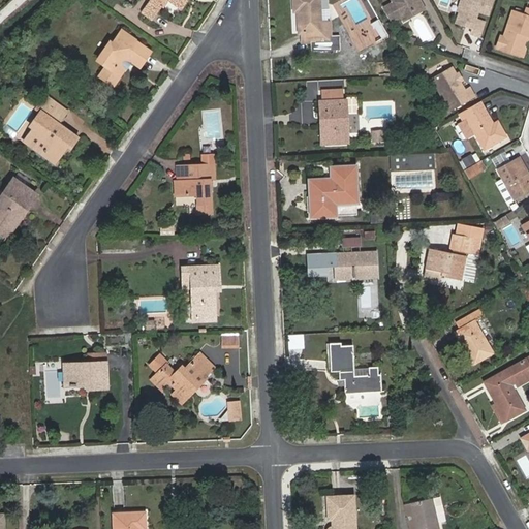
[(151,0),(143,12),(152,20),(161,7),(159,5),(163,0),(167,0),(178,6),(182,0),(151,0)]
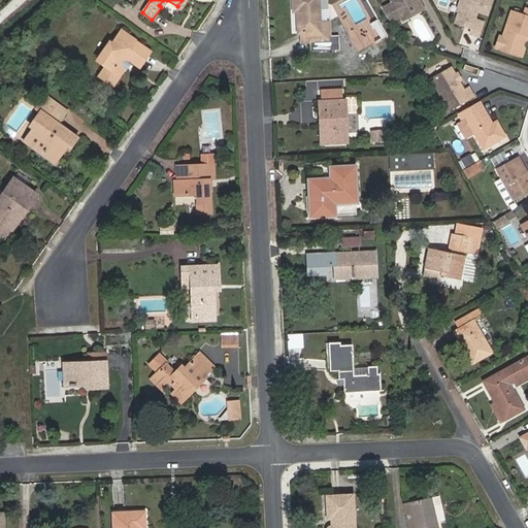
[(187,0),(182,0),(177,6),(182,9),(188,0),(187,0)]
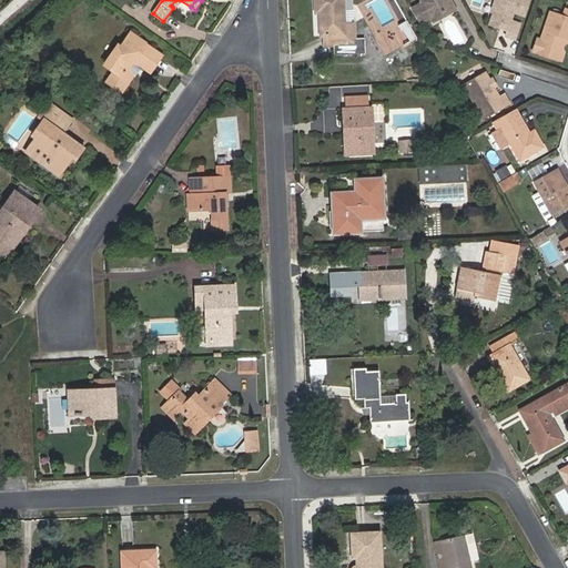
[(356,54),(355,40),(354,22),(346,23),(344,0),(314,0),(315,13),(320,13),(321,37),(340,36),(341,44),(341,54),(356,54)]
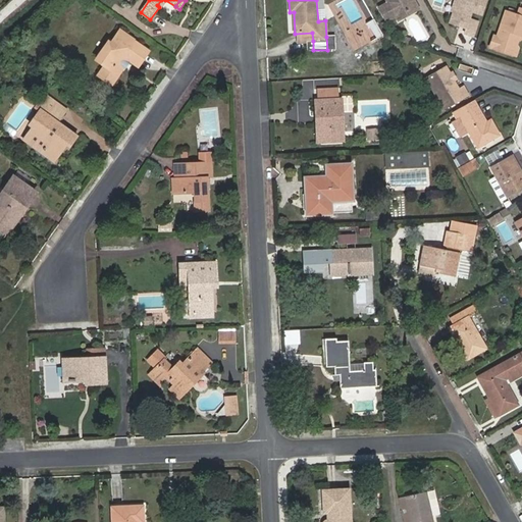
[(386,0),(389,5),(381,9),(388,23),(397,18),(417,7),(412,0),(386,0)]
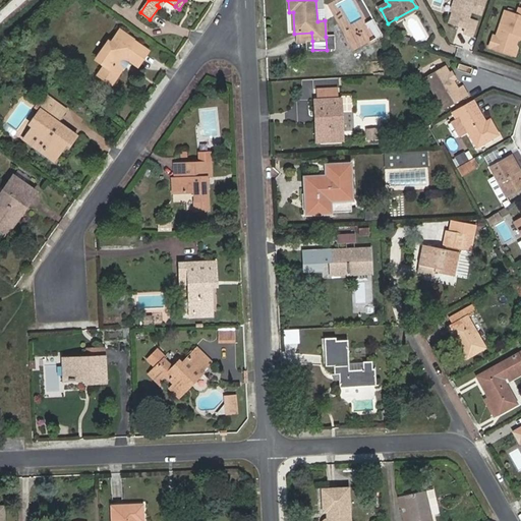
[(399,22),(420,11),(414,0),(411,0),(416,7),(396,18),(399,22)]
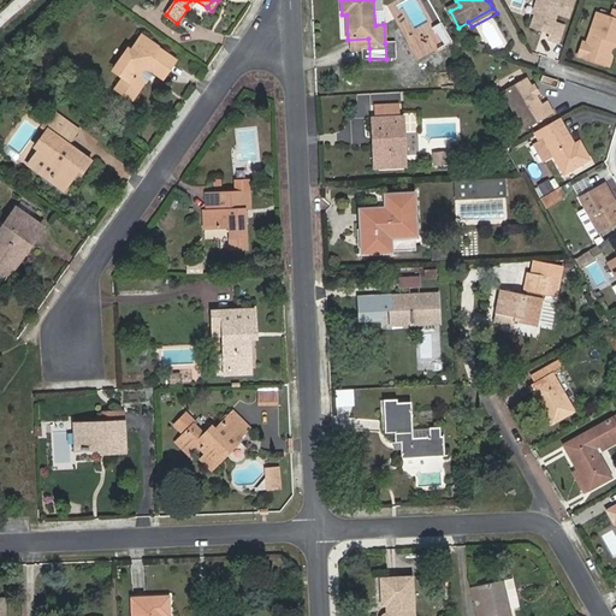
[(550,31),(550,34),(548,41),(557,45),(563,28),(554,24),(556,15),(568,18),(574,0),(539,0),(531,27),(544,31),(546,30),(550,31)]
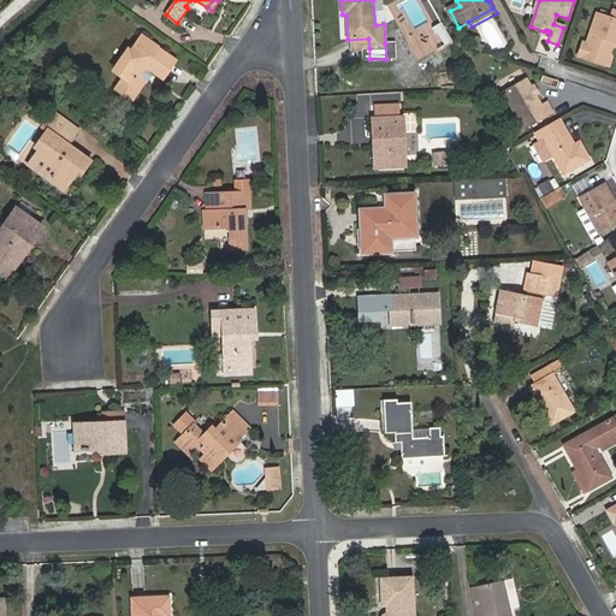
[(611,43),(615,43),(615,11),(611,19),(597,15),(587,45),(590,49),(586,59),(606,66),(611,48),(610,45),(610,43),(611,43)]
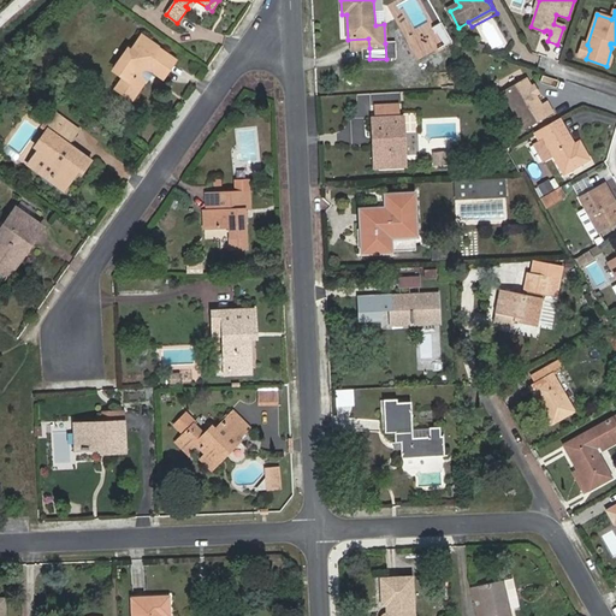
[(160,77),(173,59),(159,48),(160,47),(143,35),(131,51),(128,48),(113,70),(123,77),(118,84),(136,96),(154,72),(160,77)]
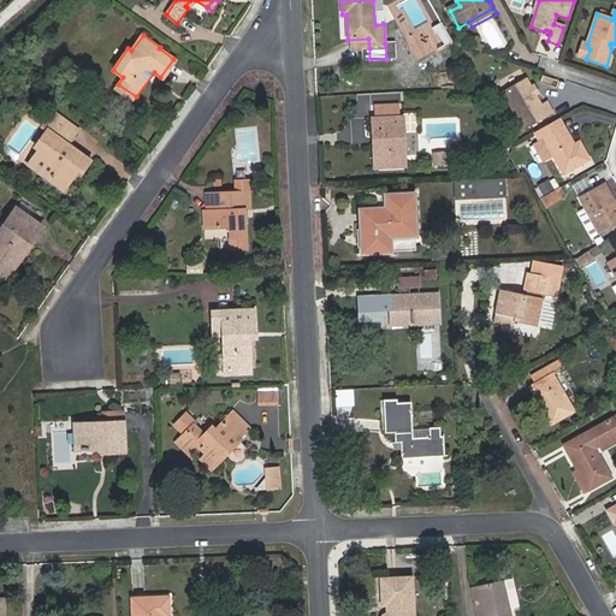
[(474,42),(472,49),(483,53),(484,46),(474,42)]
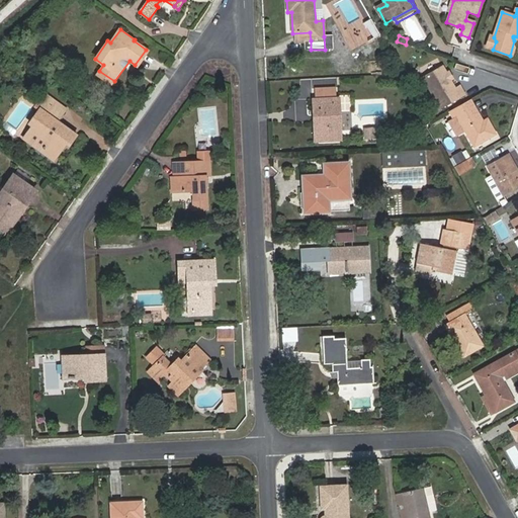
[(332,36),(324,36),(325,50),(332,50),(332,36)]
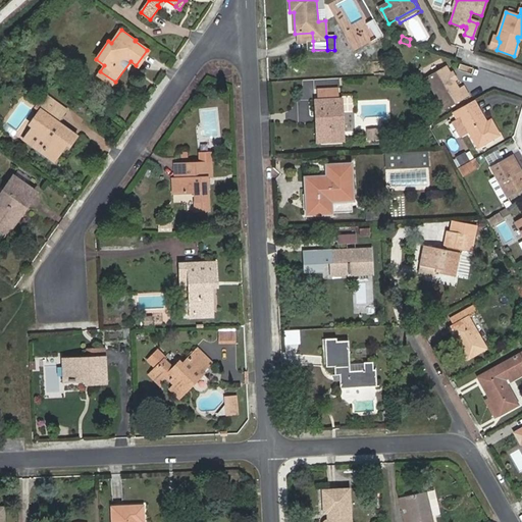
[(490,48),(497,50),(500,42),(498,38),(494,37),(490,48)]
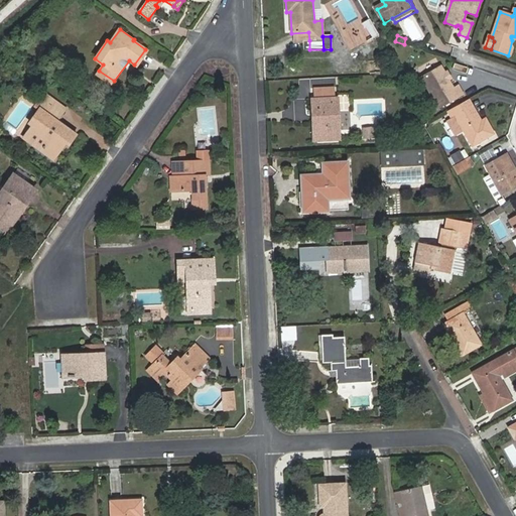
[(147,51),(145,49),(134,65),(137,67),(147,51)]
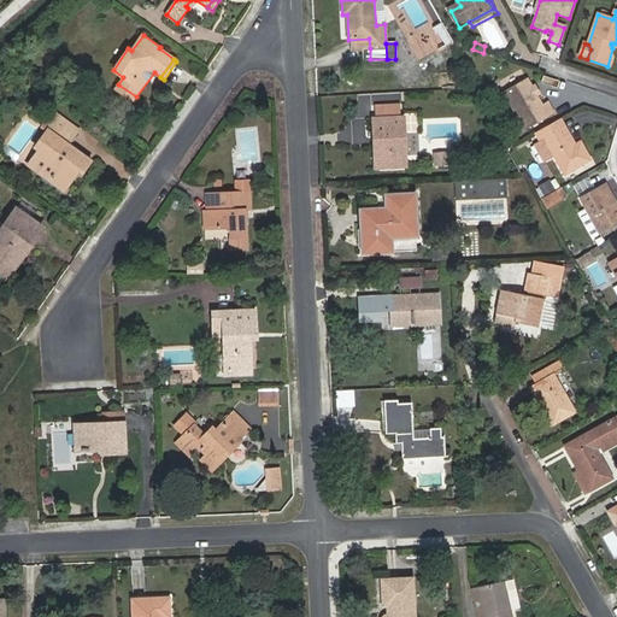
[(527,81),(505,93),(526,129),(553,113),(548,104),(542,107),(535,95),(533,89),(527,81)]
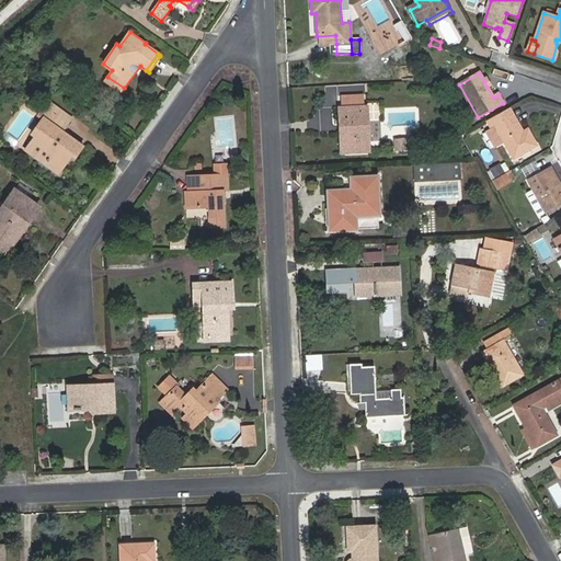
[(121,92),(124,88),(107,77),(105,80),(121,92)]
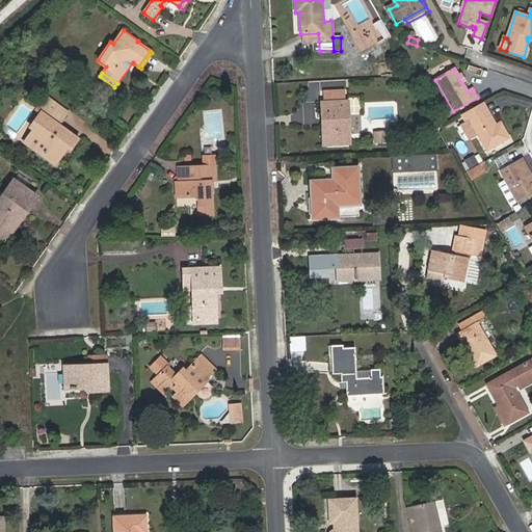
[(30,128),(33,130),(37,133),(30,142),(57,161),(64,151),(69,153),(79,138),(59,124),(50,118),(59,105),(50,99),(30,128)]
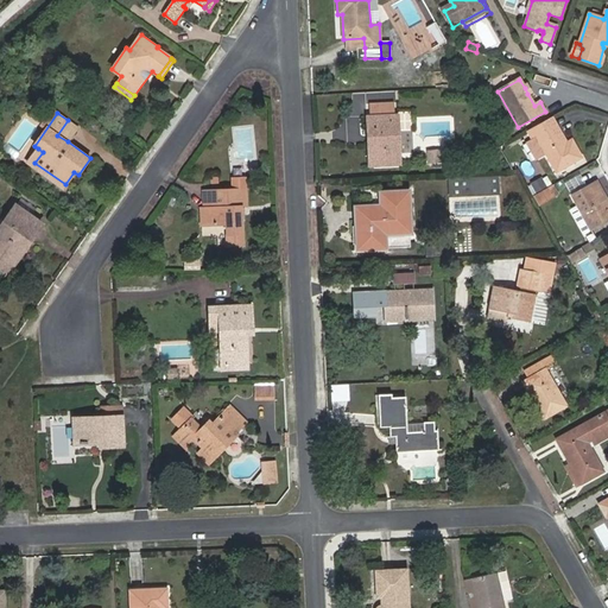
[(561,128),(555,116),(550,119),(556,131),(561,128)]
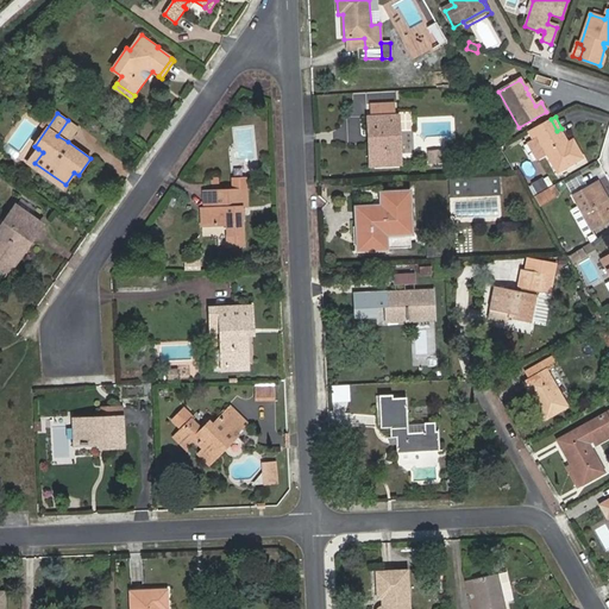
[(374,139),(375,167),(402,165),(400,118),(368,119),(369,139),(374,139)]
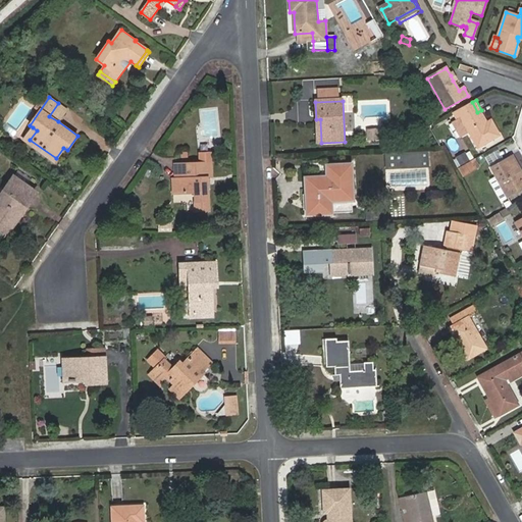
[(472,102),(454,112),(457,118),(461,116),(470,132),(479,149),(502,136),(492,119),(488,122),(481,110),(477,112),(472,102)]
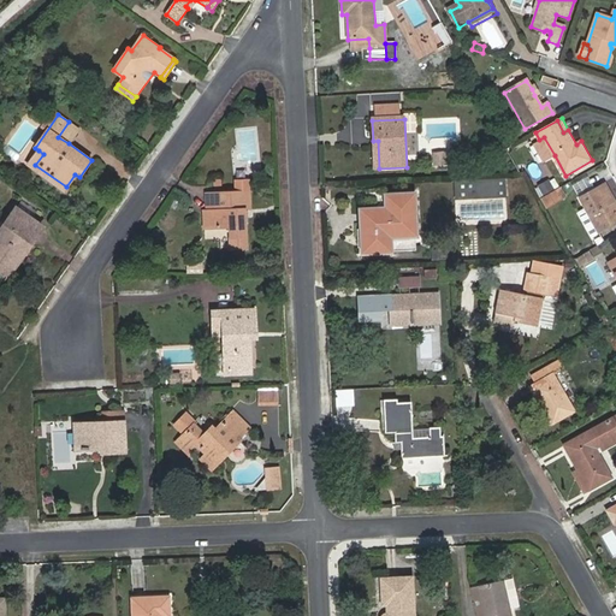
[(80,129),(69,122),(58,137),(69,143),(80,129)]
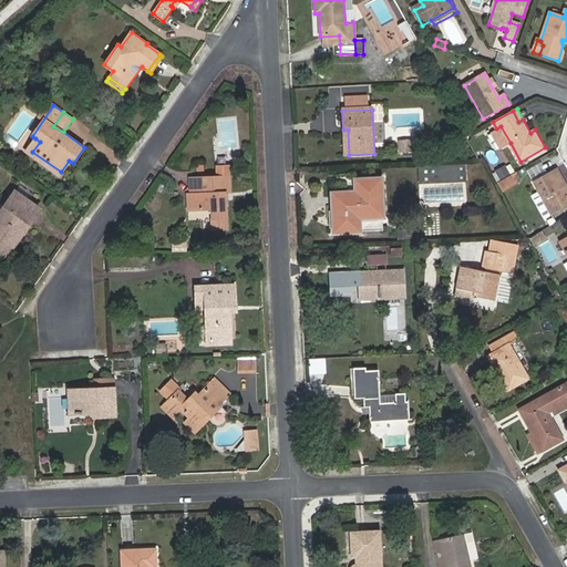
[(497,131),(494,132),(503,147),(511,143),(501,126),(496,129),(497,131)]
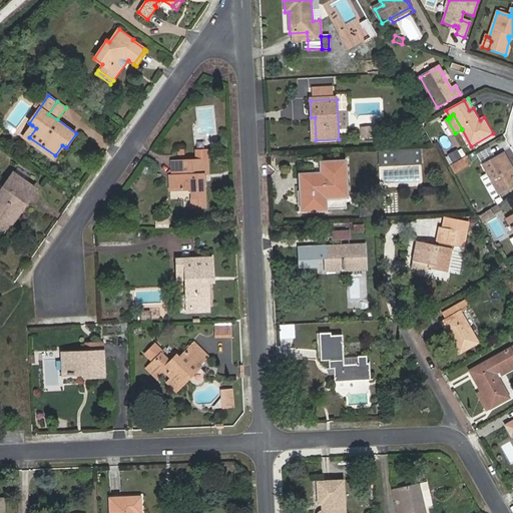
[(36,128),(32,125),(23,137),(53,158),(55,155),(29,137),(36,128)]
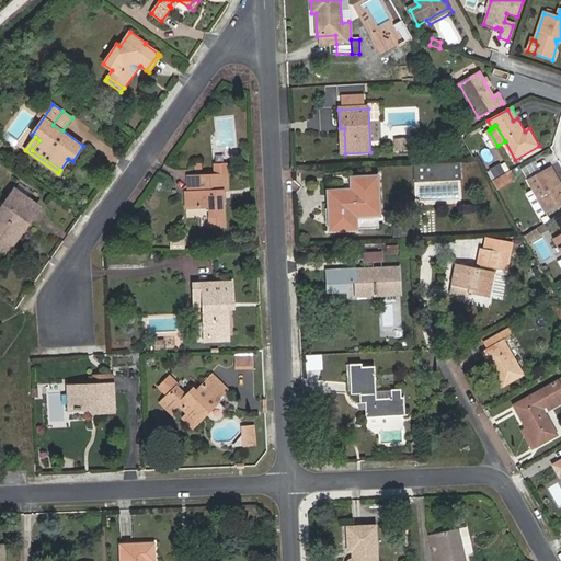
[(397,139),(397,151),(409,151),(409,139),(397,139)]
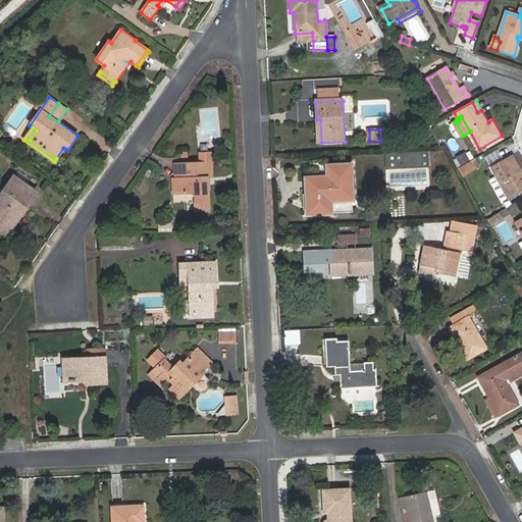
[(385,154),(386,168),(428,166),(428,153),(385,154)]
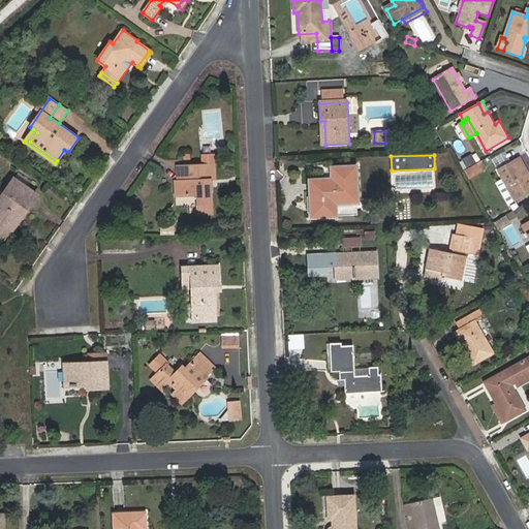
[(460,159),(464,167),(474,163),(471,155),(460,159)]
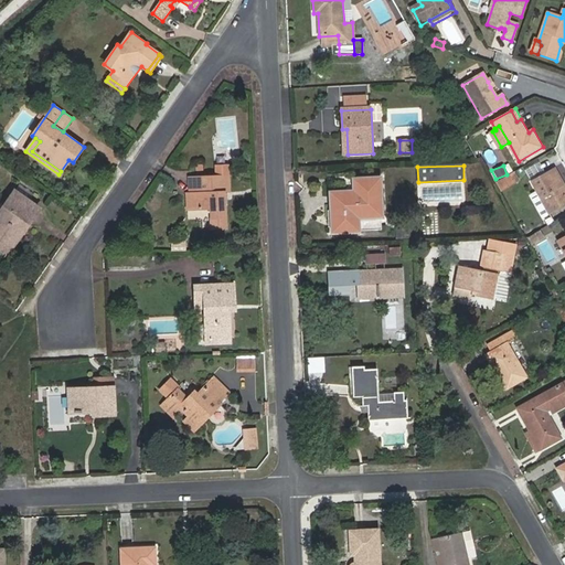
[(562,190),(564,188),(564,185),(554,168),(531,181),(551,215),(564,205),(564,192),(562,190)]
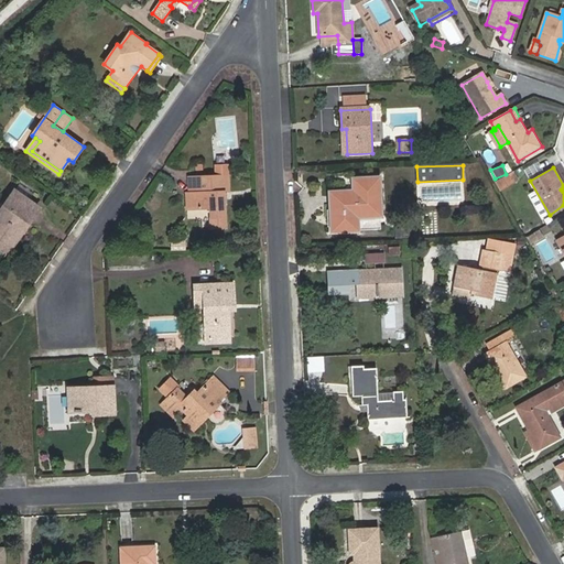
[(185,193),(186,209),(210,208),(210,227),(226,226),(225,192),(229,192),(229,175),(188,177),(190,193),(185,193)]
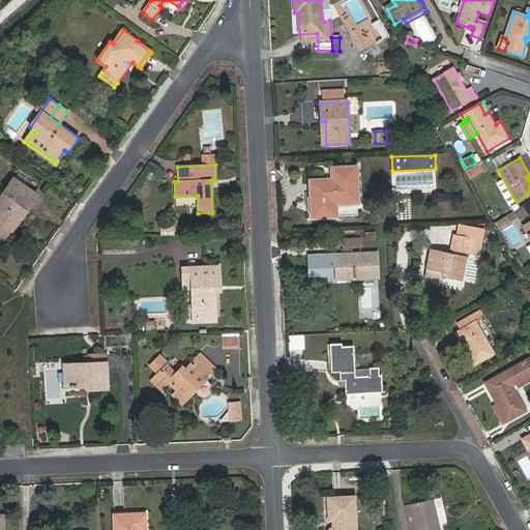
[(476,165),(466,171),(470,179),(481,173),(476,165)]
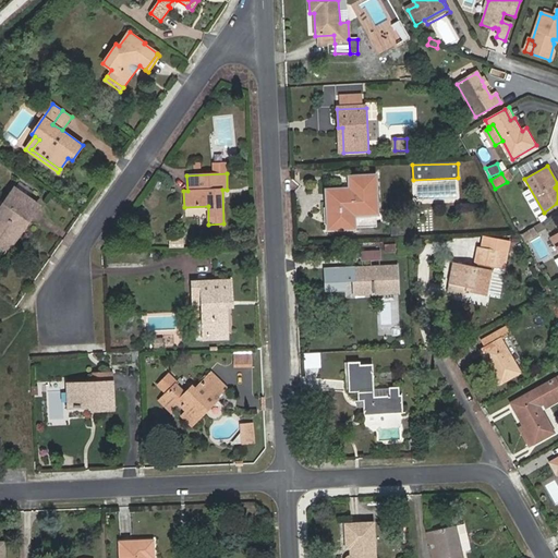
[(327,191),(328,229),(353,228),(353,215),(376,214),(374,177),(348,179),(348,190),(327,191)]
